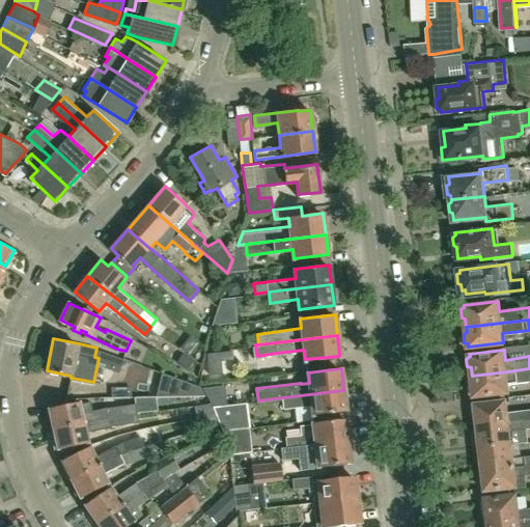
[(474,395),(508,391),(507,381),(529,378),(529,368),(508,371),(472,376),(473,382),(469,384),(470,392),(474,393),(474,395)]
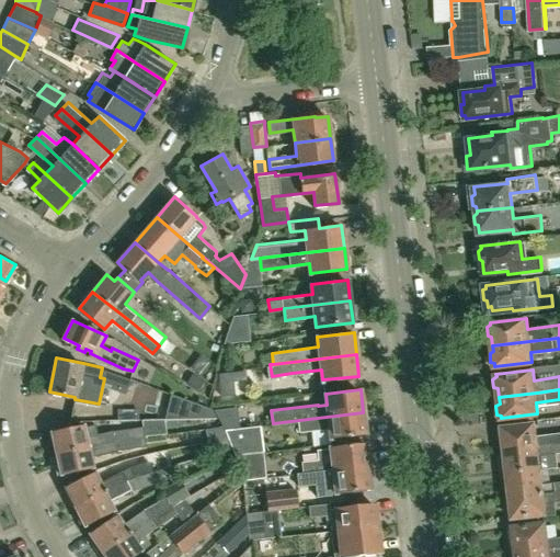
[(213,407),(171,391),(166,417),(217,416),(213,407)]
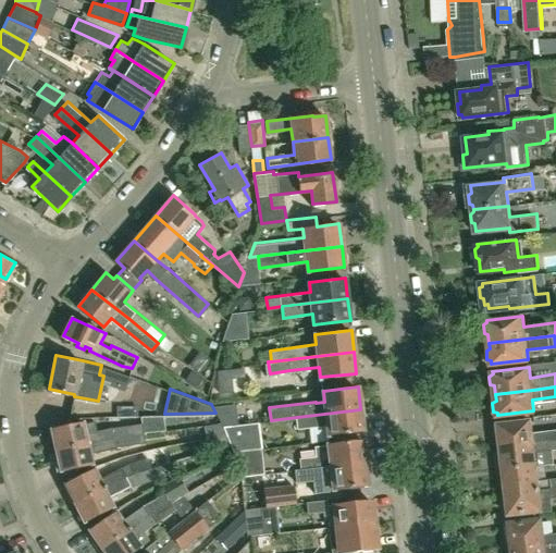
[(213,405),(225,426),(238,424),(236,402),(213,405)]
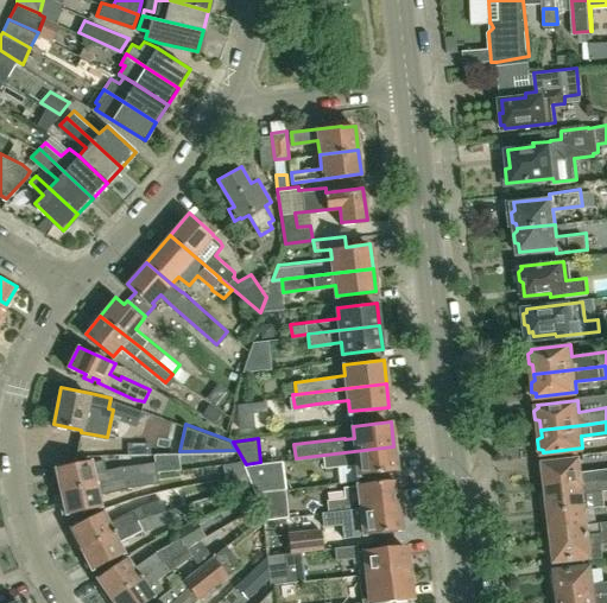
[(393,446),(324,455),(326,465),(358,462),(359,474),(397,469),(393,446)]
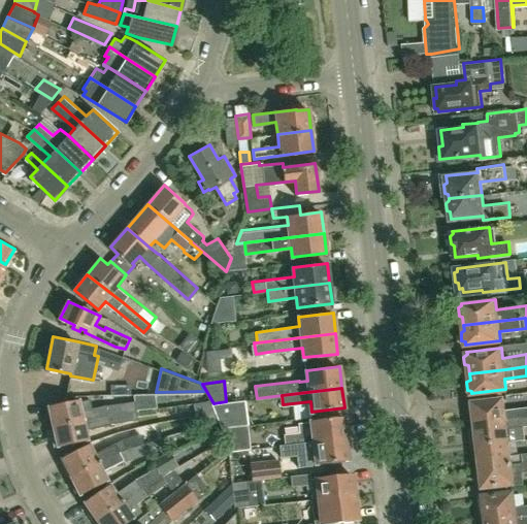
[(140,393),(142,428),(161,427),(160,392),(140,393)]
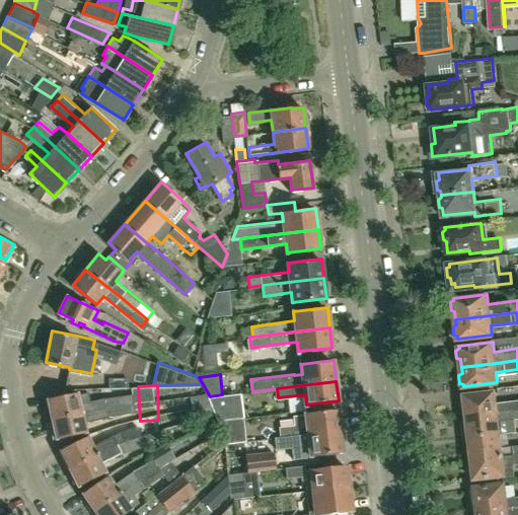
[(50,420),(105,408),(130,401),(134,401),(133,393),(102,396),(91,399),(89,389),(48,398),(50,408),(48,409),(50,420)]
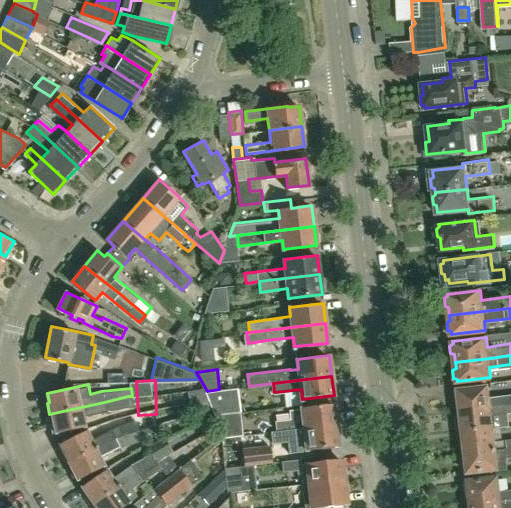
[(459,399),(460,410),(510,403),(510,393),(489,396),(488,385),(458,388),(458,390),(456,392),(457,398),(459,399)]
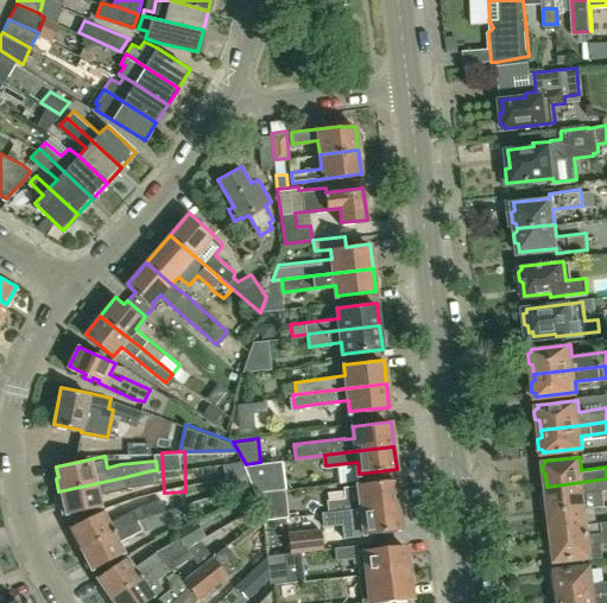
[(246,464),(250,474),(255,490),(283,487),(282,458),(260,462),(246,464)]
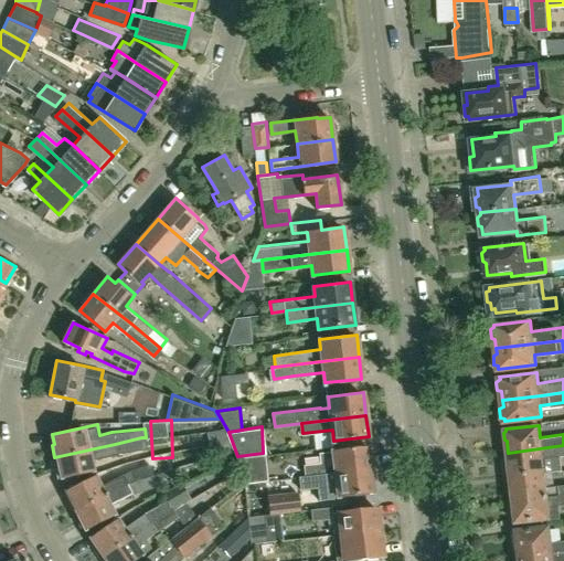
[(141,437),(115,444),(54,457),(56,467),(60,466),(62,477),(94,469),(92,458),(117,453),(116,453),(124,451),(147,447),(146,437),(141,437)]
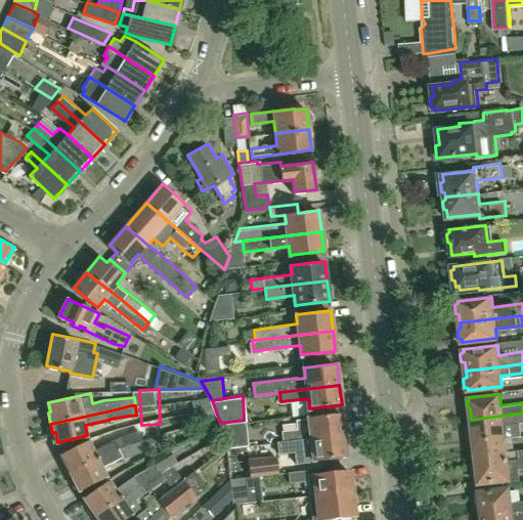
[(473,437),(474,438),(505,435),(503,423),(522,420),(522,413),(471,420),(472,427),(470,429),(471,435),(473,437)]
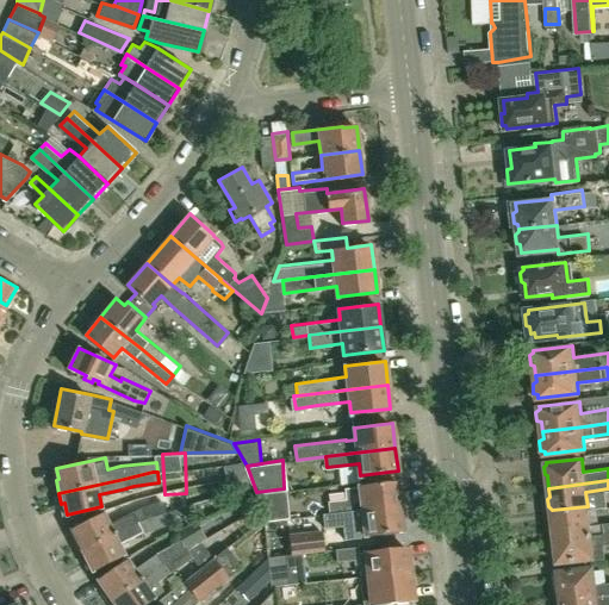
[(324,512),(324,513),(402,505),(399,481),(346,487),(347,498),(329,500),(330,512),(324,512)]
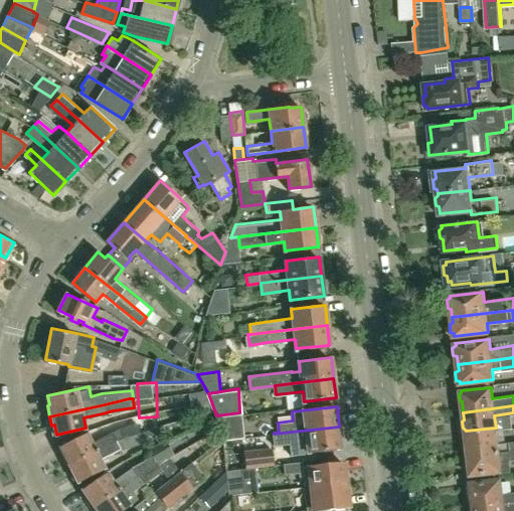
[(241,436),(239,412),(216,415),(224,437),(241,436)]
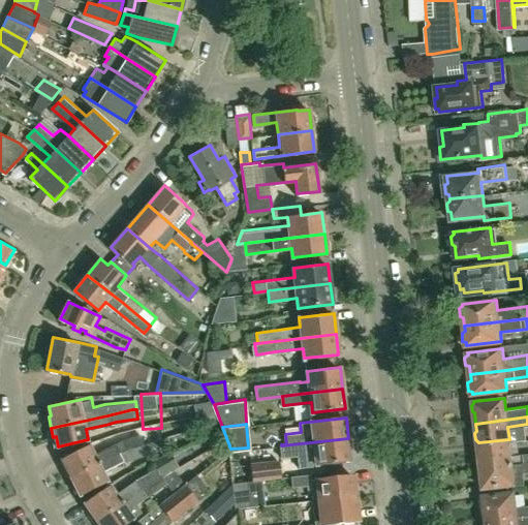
[(124,438),(116,442),(94,454),(90,443),(61,458),(65,467),(63,468),(68,477),(121,452),(145,444),(141,433),(124,438)]
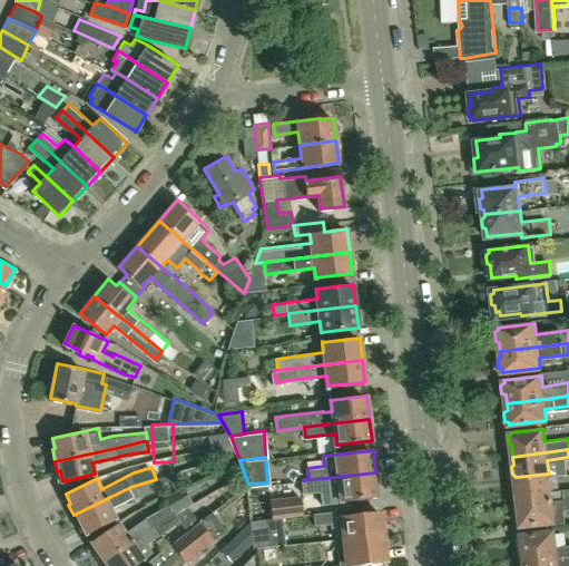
[(379,497),(375,472),(303,480),(305,493),(322,490),(322,494),(340,491),(341,501),(379,497)]
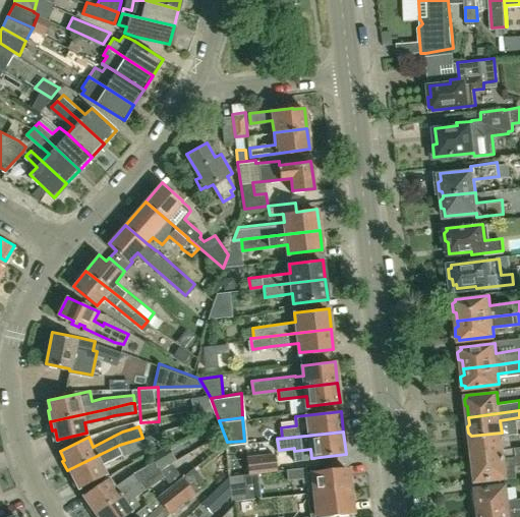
[(472,451),(473,460),(519,454),(519,445),(504,448),(502,436),(471,440),(471,441),(469,443),(470,450),(472,451)]
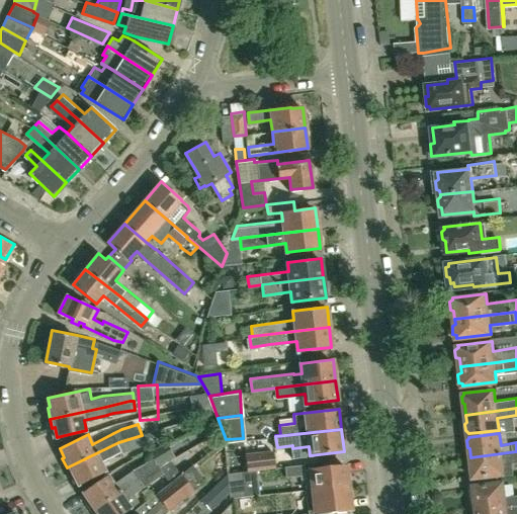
[(118,442),(67,467),(71,478),(74,476),(78,485),(105,470),(101,461),(122,450),(144,444),(142,435),(118,442)]
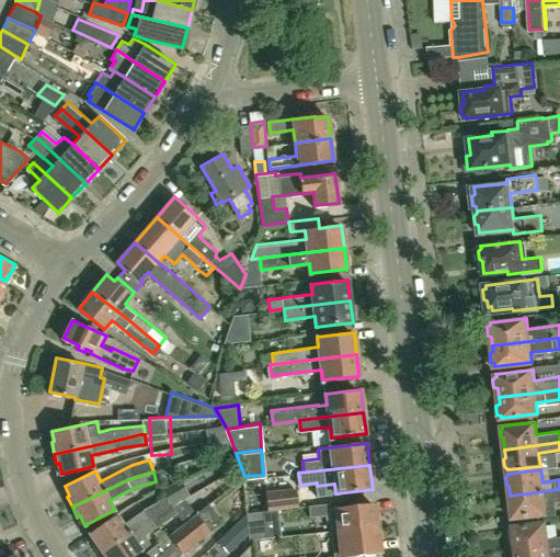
[(266,491),(269,509),(299,506),(297,487),(266,491)]
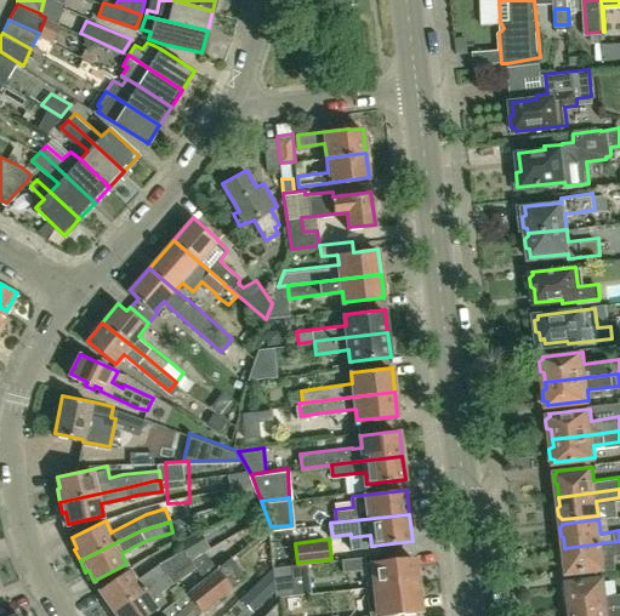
[(564,569),(568,570),(568,572),(618,566),(615,553),(619,551),(619,541),(564,548),(566,559),(563,560),(564,569)]
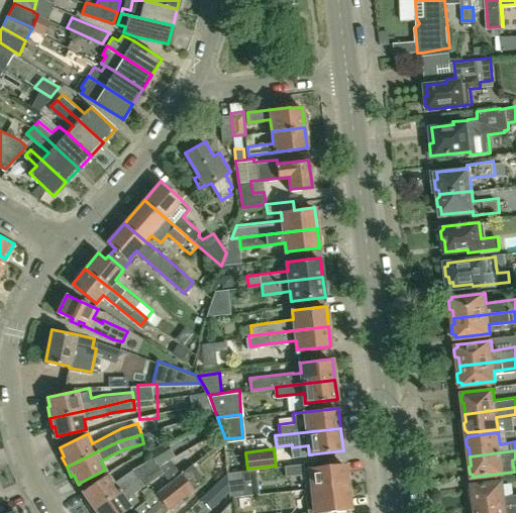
[(139,476),(160,465),(153,456),(133,468),(114,482),(108,474),(83,491),(89,499),(87,501),(92,508),(139,476)]
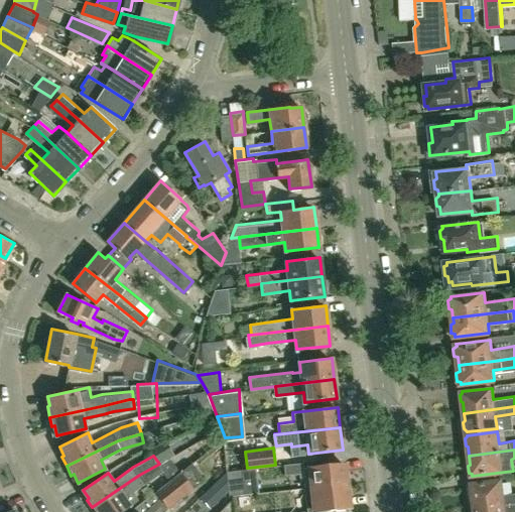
[(305,487),(347,482),(344,462),(304,467),(304,461),(285,464),(286,474),(300,473),(300,477),(304,476),(305,487)]
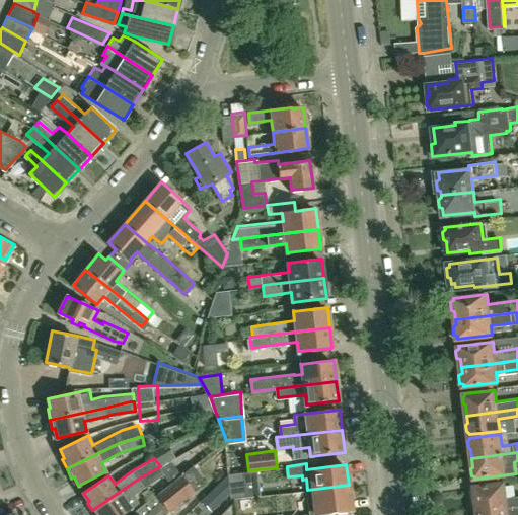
[(140,477),(92,510),(95,514),(121,514),(141,502),(135,493),(164,472),(160,466),(140,477)]
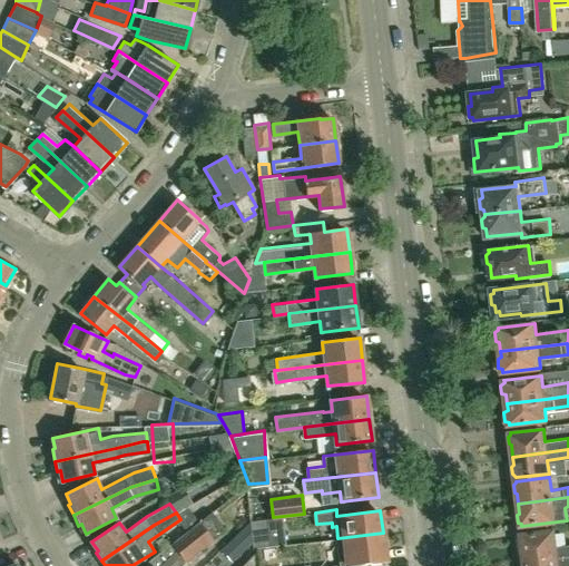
[(266,518),(252,520),(255,547),(271,545),(266,518)]
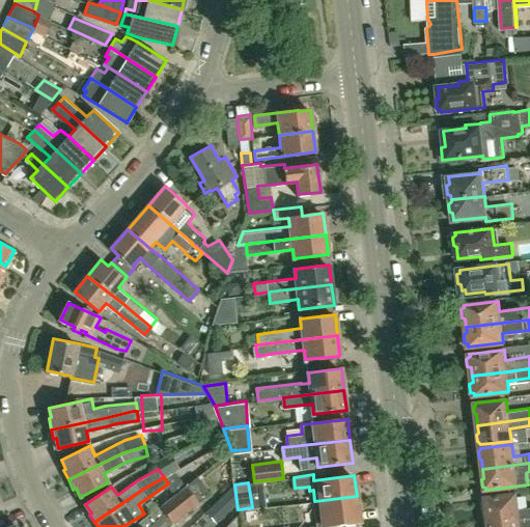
[(159,505),(137,523),(139,526),(168,526),(173,523),(199,502),(186,486),(159,505)]
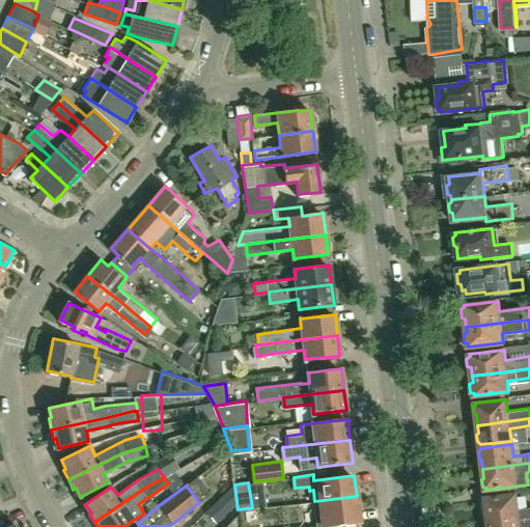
[(529,507),(519,509),(517,495),(482,499),(484,515),(489,514),(490,522),(529,517),(529,507)]
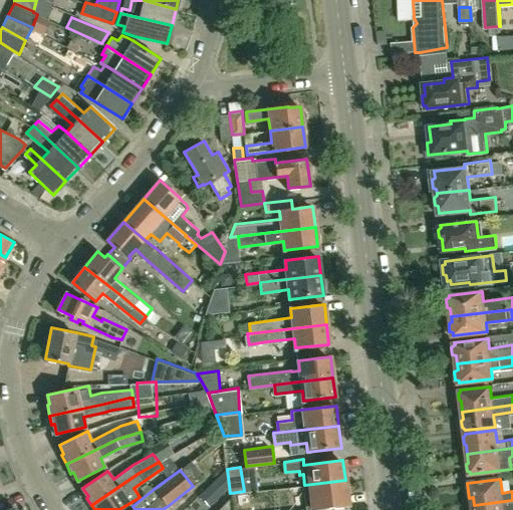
[(345,480),(304,485),(307,509),(308,509),(348,505),(345,480)]
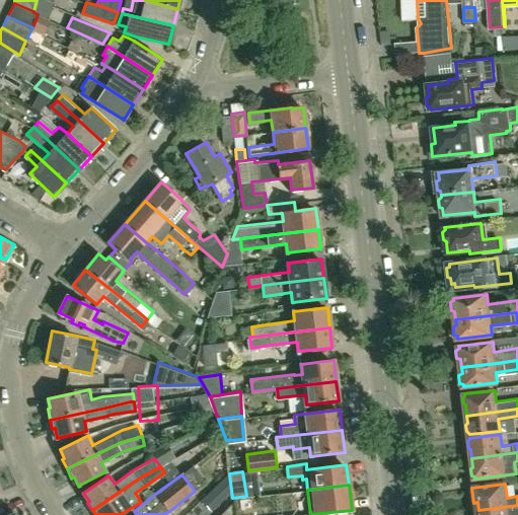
[(233,514),(232,503),(220,514),(233,514)]
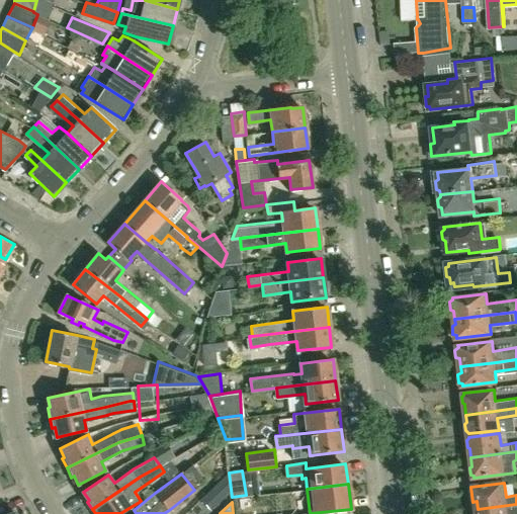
[(516,504),(478,509),(478,513),(516,513),(516,504)]
